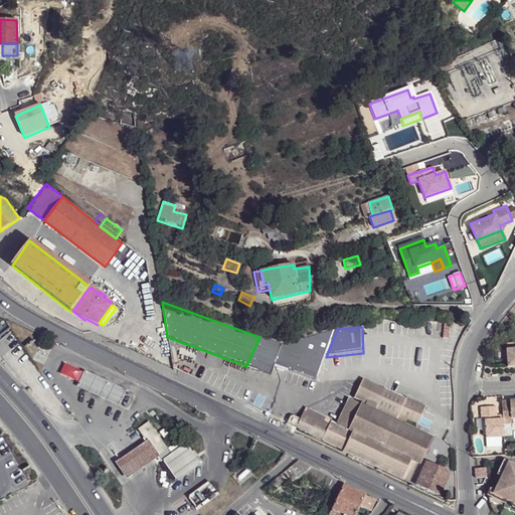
[(326,357),(337,329),(292,342),(286,369),(318,381),(326,357)]
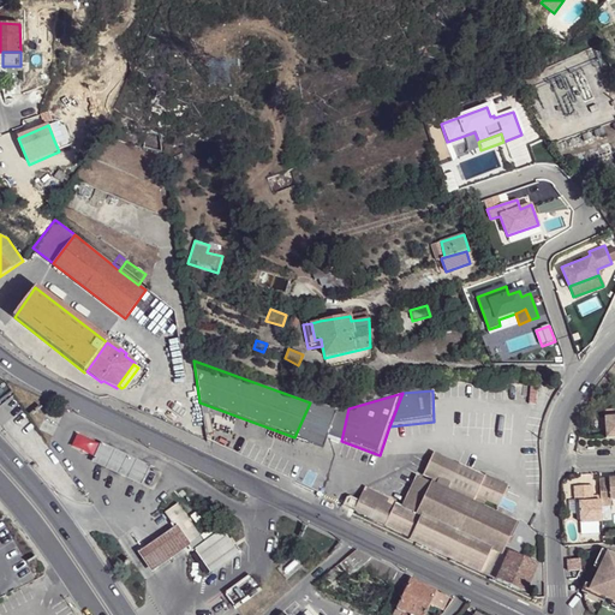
[(310,402),(294,437),(322,447),(327,435),(341,441),(348,408),(336,412),(310,402)]
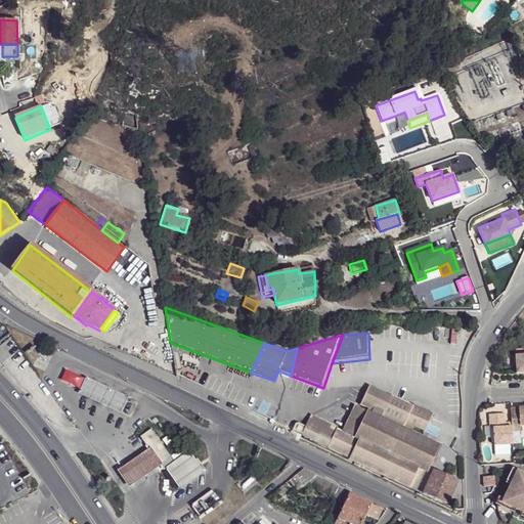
[(523,355),(515,356),(516,373),(523,372),(523,355)]
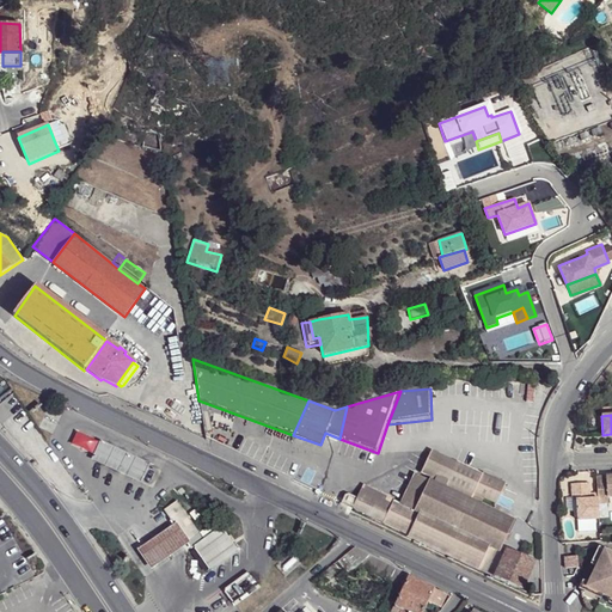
[(92,459),(141,482),(150,464),(101,440),(92,459)]
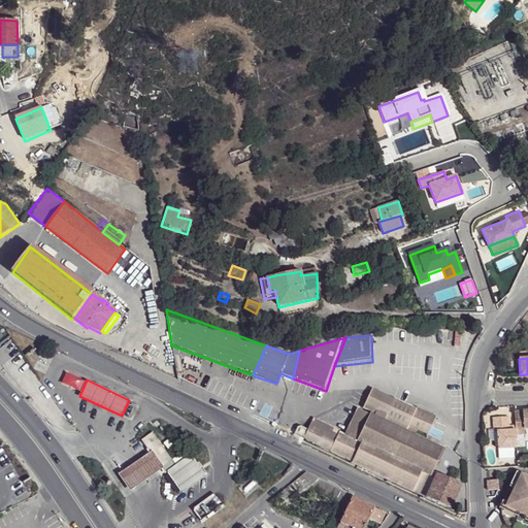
[(372,389),(364,406),(371,410),(380,393),(372,389)]
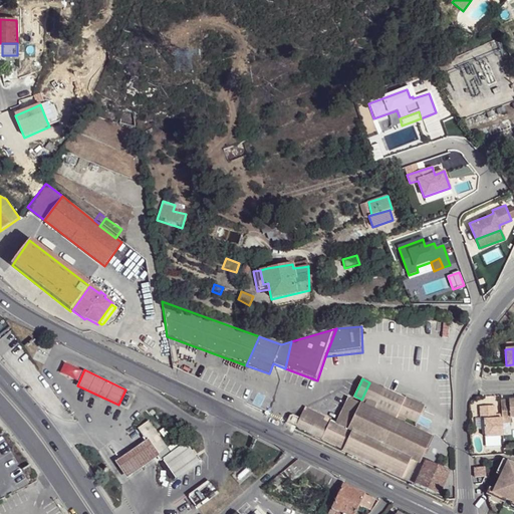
[(359,404),(364,406),(374,384),(369,382),(361,400),(359,403),(359,404)]
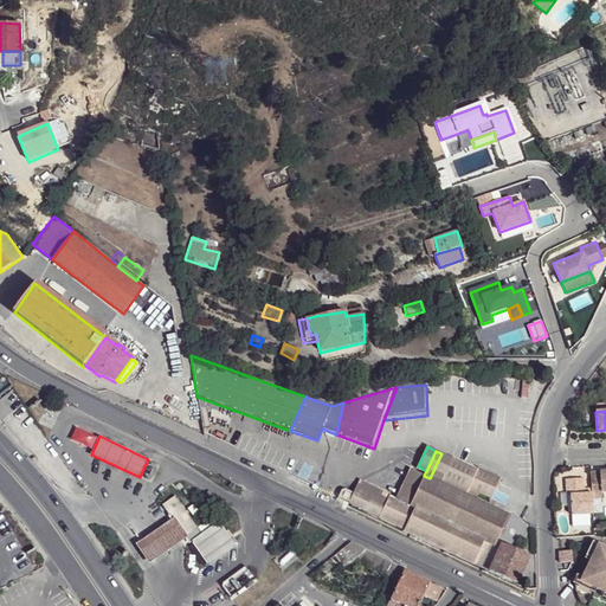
[(442,453),(430,478),(440,483),(451,457),(442,453)]
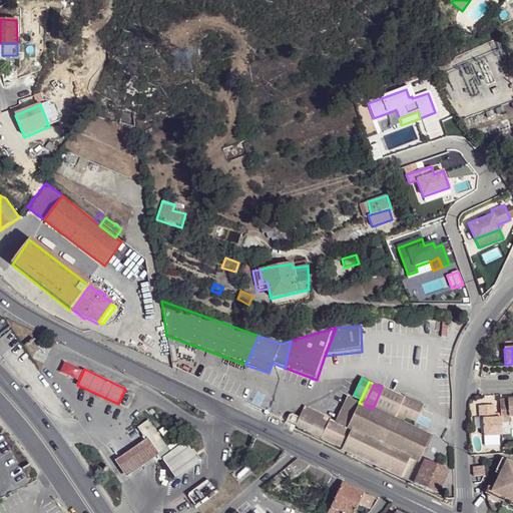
[(382,387),(373,409),(379,412),(389,390),(382,387)]
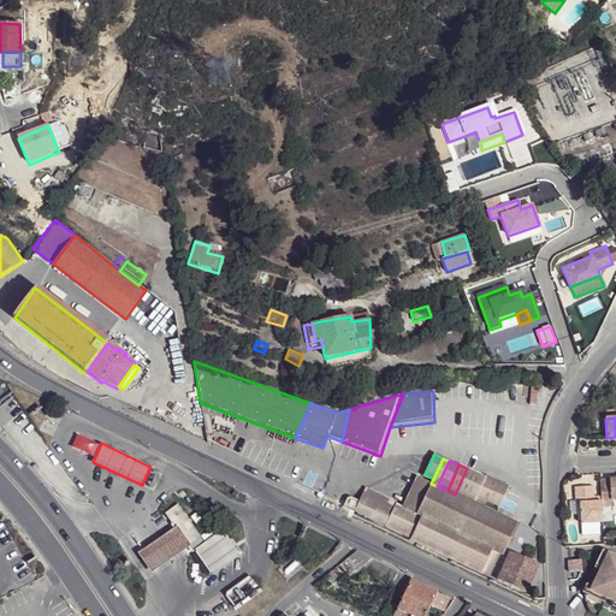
[(394,511),(386,526),(527,593),(539,567),(504,550),(516,525),(481,508),(486,501),(499,507),(508,489),(467,468),(455,495),(448,491),(437,486),(431,484),(418,513),(404,507),(397,503),(394,511)]
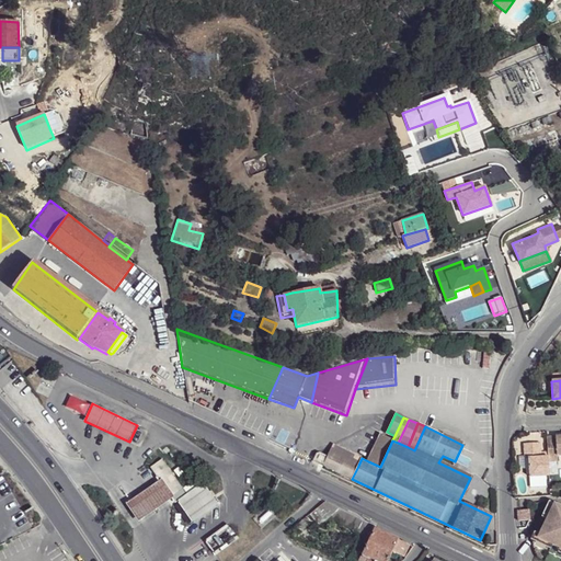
[(380,467),(392,441),(392,439),(381,434),(368,461),(380,467)]
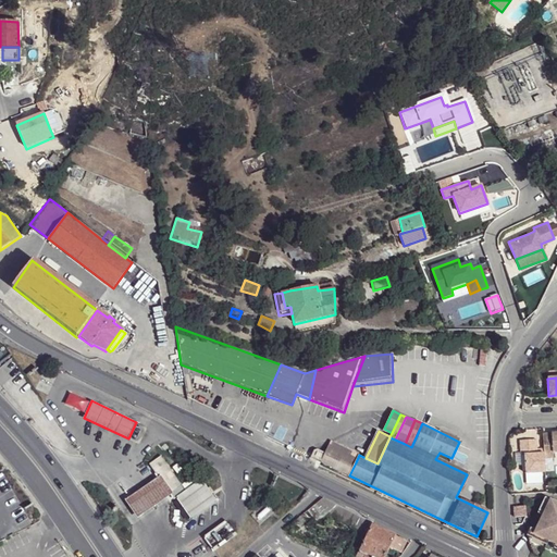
[(556,432),(543,434),(544,455),(545,461),(554,460),(553,456),(556,455),(556,432)]
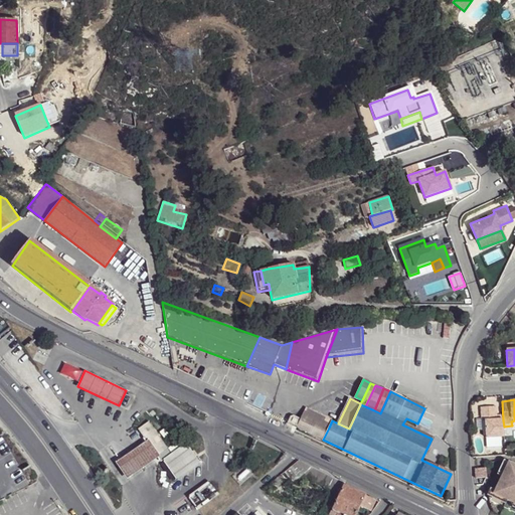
[(486,443),(505,441),(504,426),(503,420),(498,420),(497,408),(481,409),(482,422),(485,422),(486,443)]
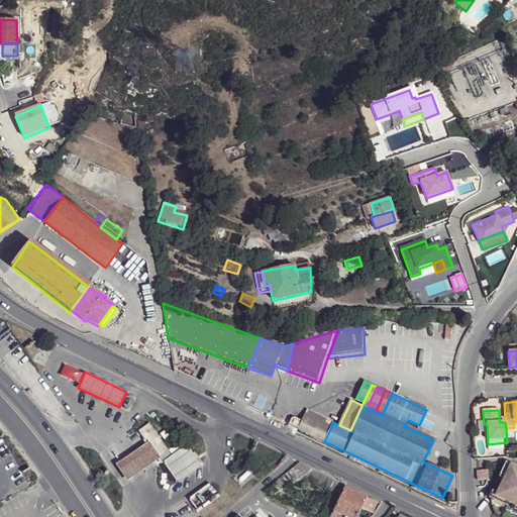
[(308,419),(321,425),(322,422),(310,416),(306,417),(304,421),(306,421),(308,419)]
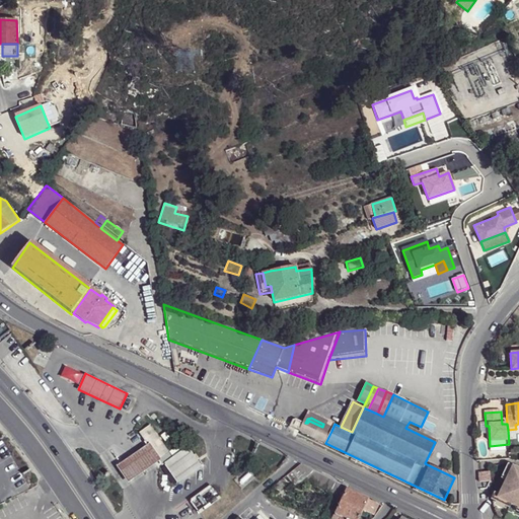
[(303,422),(302,423),(296,419),(292,420),(290,426),(303,432),(307,423),(305,423),(303,422)]
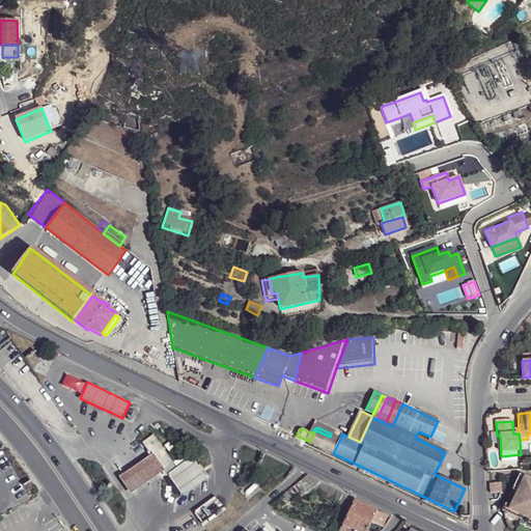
[(310,442),(333,453),(339,441),(330,437),(316,430),(314,432),(310,442)]
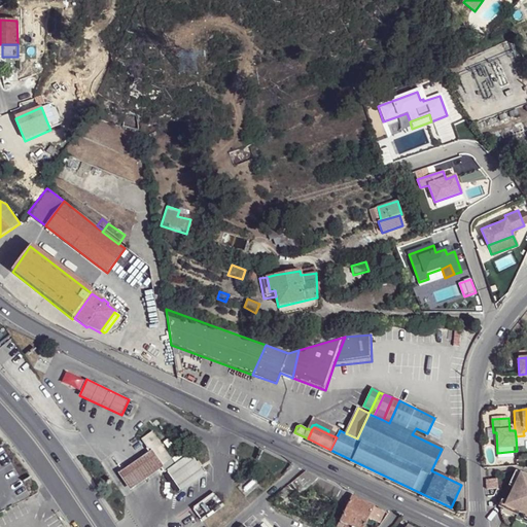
[(166,470),(173,465),(151,431),(140,438),(150,454),(162,471),(163,472),(166,470)]
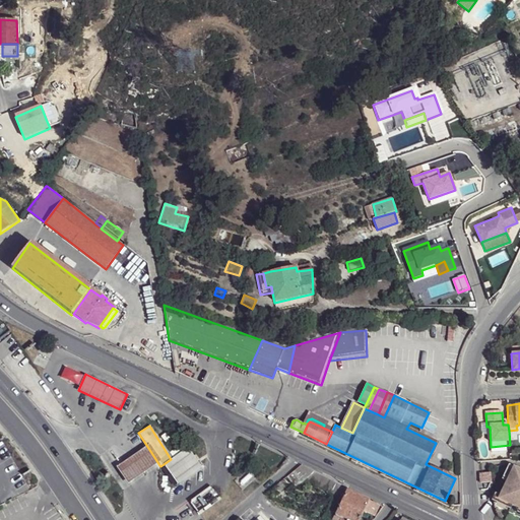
[(116,469),(128,486),(146,474),(159,465),(148,448),(136,456),(116,469)]
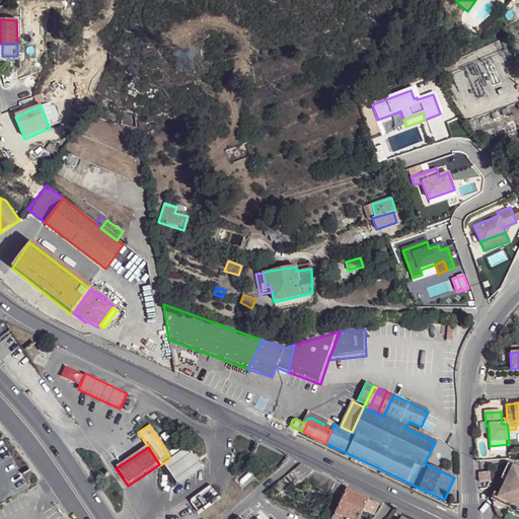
[(170,458),(163,463),(176,484),(200,467),(186,447),(170,458)]
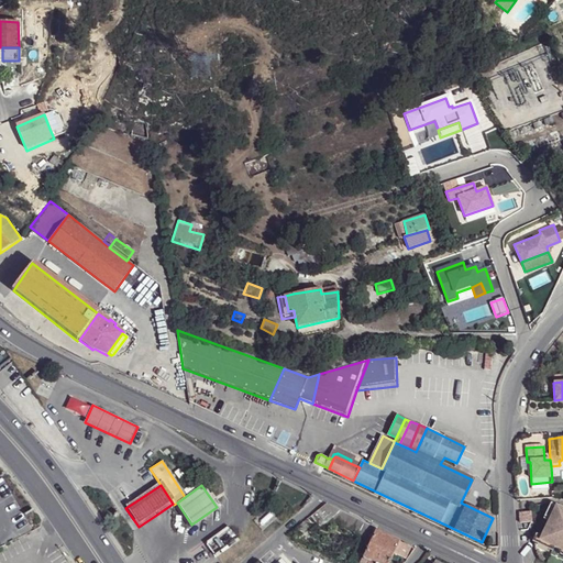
[(331,519),(340,510),(327,504),(317,512),(328,523),(331,519)]
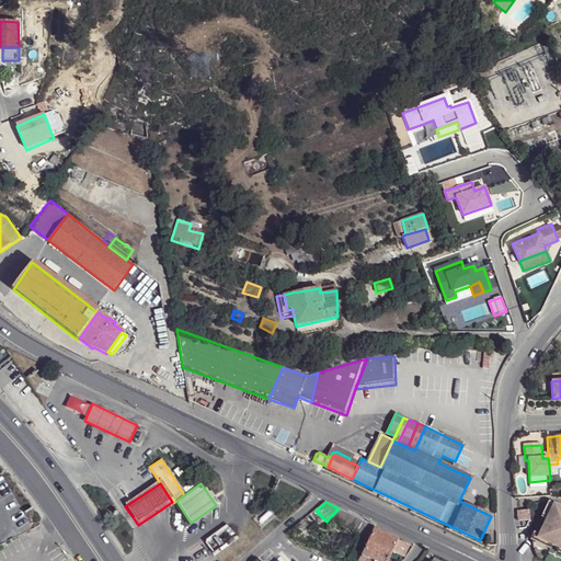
[(560,506),(554,503),(538,539),(560,549),(560,506)]
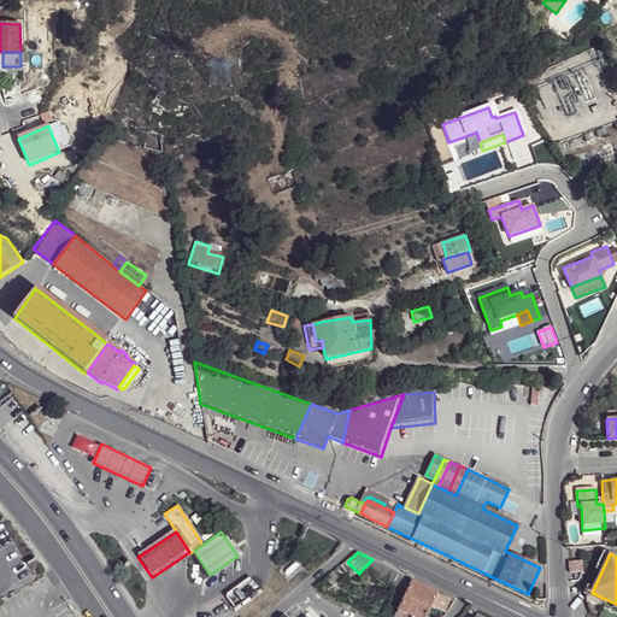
[(571,559),(573,573),(585,571),(583,558),(571,559)]
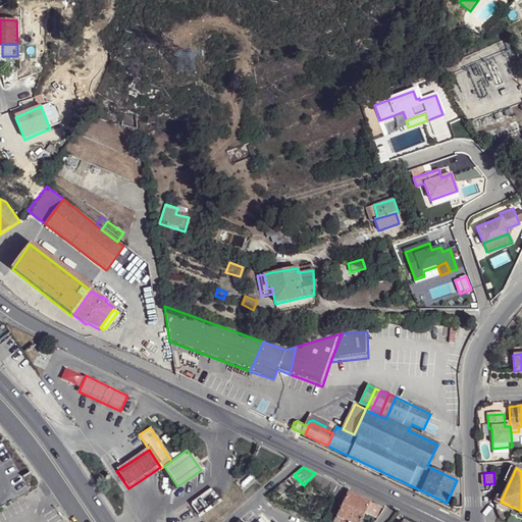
[(344,501),(348,491),(349,491),(350,489),(315,473),(307,481),(334,494),(333,496),(344,501)]
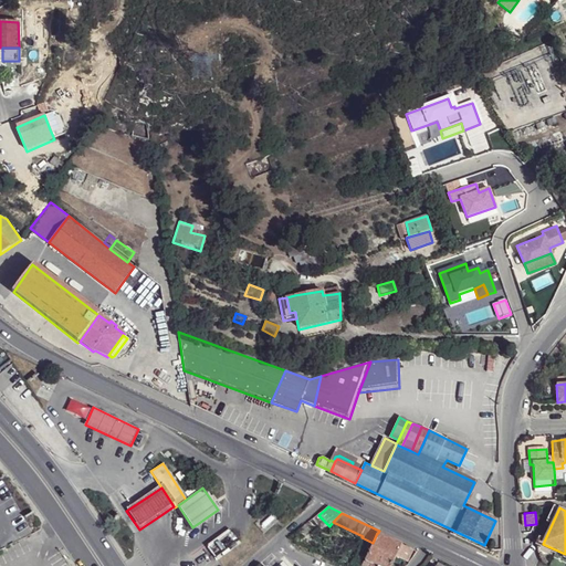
[(329,526),(318,515),(313,520),(324,532),(329,526)]
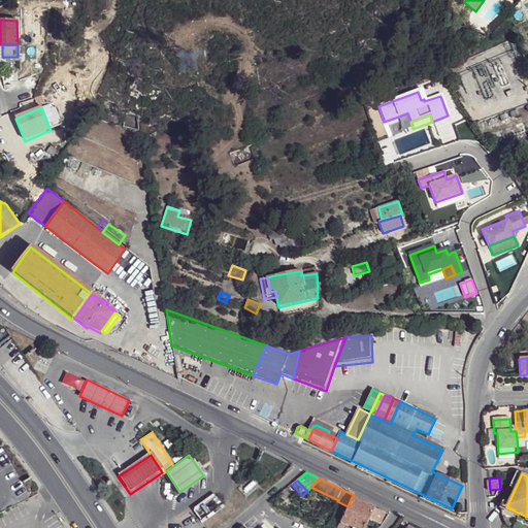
[(500,489),(490,490),(491,497),(497,496),(500,489)]
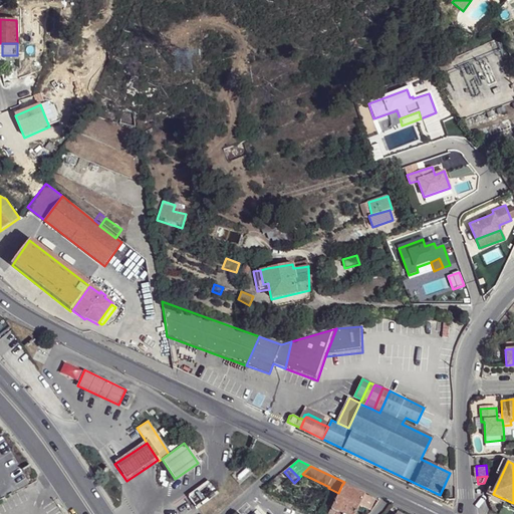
[(285,481),(278,477),(272,483),(279,486),(285,481)]
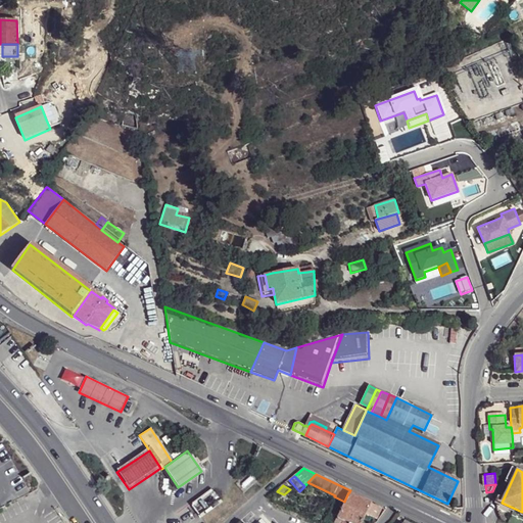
[(200,518),(223,502),(212,488),(191,504),(200,518)]
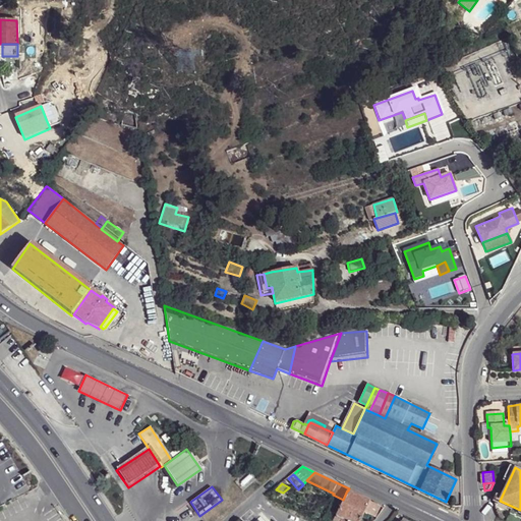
[(364,512),(369,501),(348,490),(347,490),(343,500),(336,514),(350,520),(359,520),(364,512)]
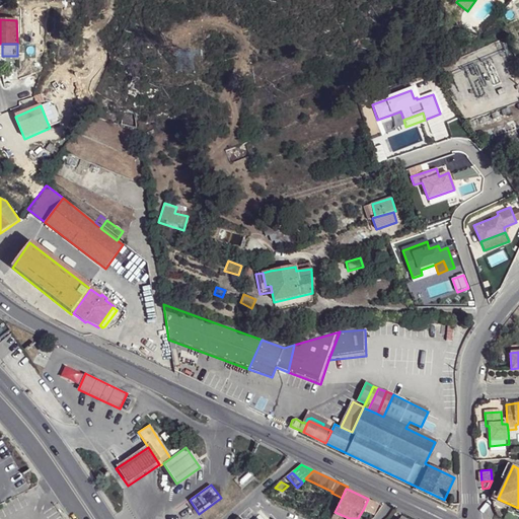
[(367,511),(372,513),(377,504),(368,499),(363,510),(367,511)]
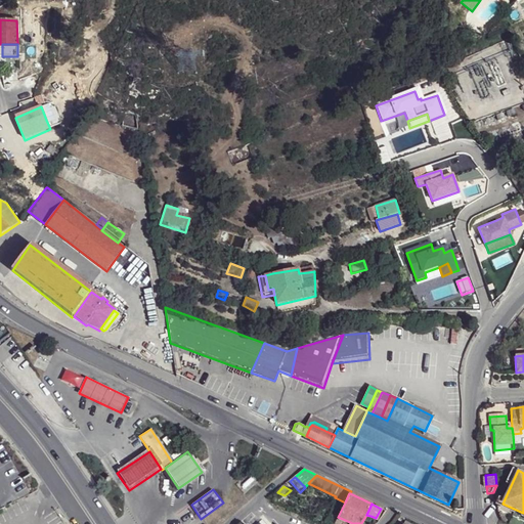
[(380,520),(387,512),(381,509),(376,518),(380,520)]
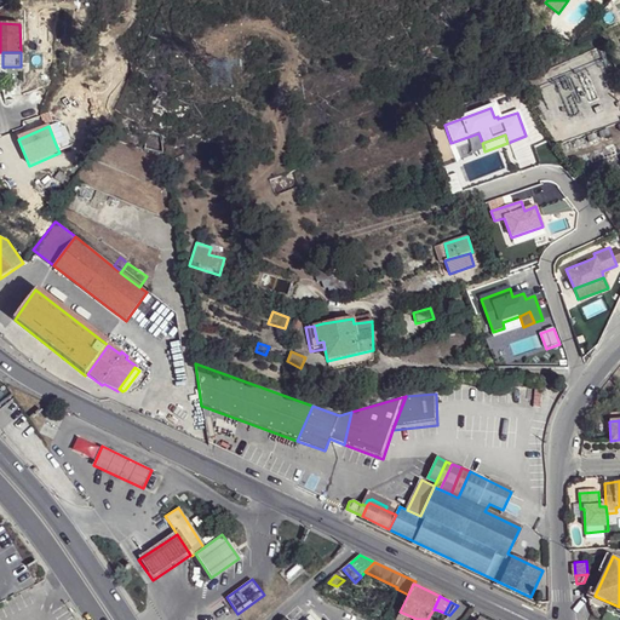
[(434,609),(428,619),(429,619),(432,619),(438,610),(434,609)]
